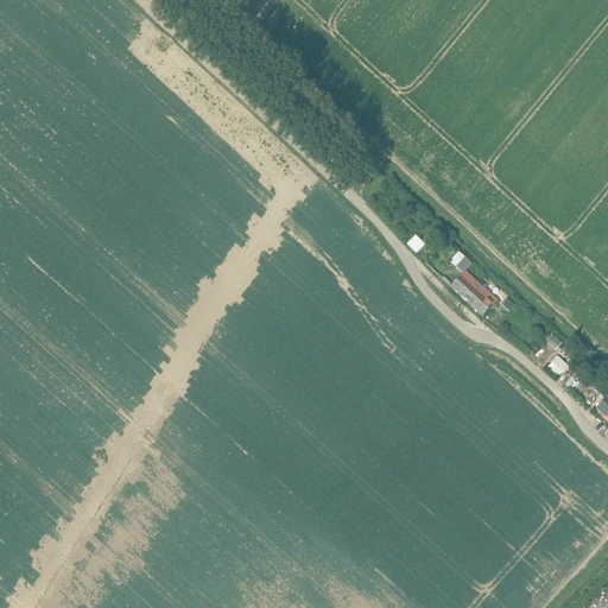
[(464,259),(456,268),(463,276),(466,273),(466,272),(472,266),(464,259)]
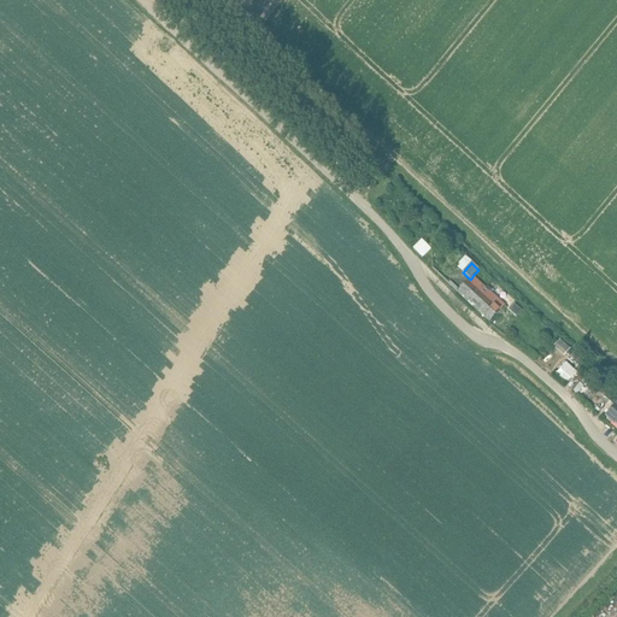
[(458,293),(474,309),(475,309),(488,322),(489,323),(504,306),(493,295),(489,293),(492,291),(487,287),(486,288),(472,277),(470,280),(458,293)]
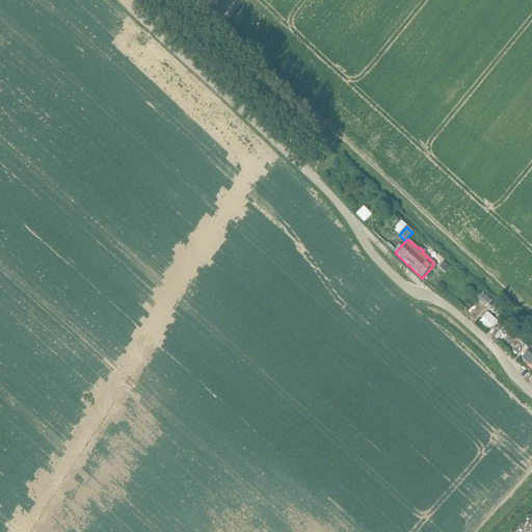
[(442,263),(437,267),(439,268),(445,274),(449,269),(442,263)]
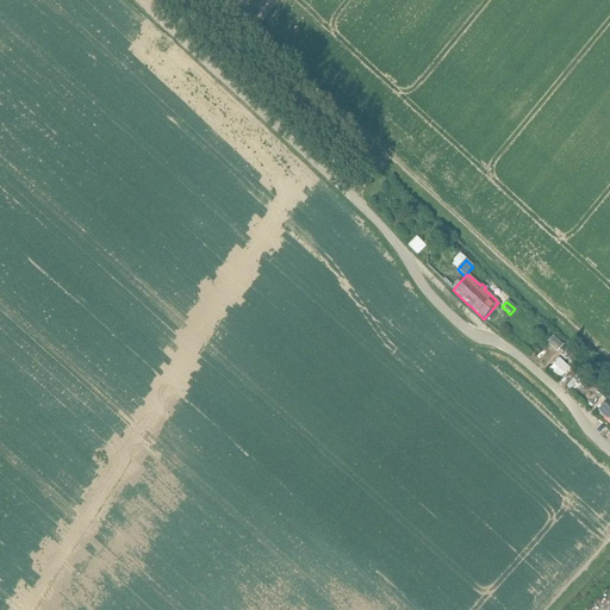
[(553,337),(547,343),(558,353),(564,347),(553,337)]
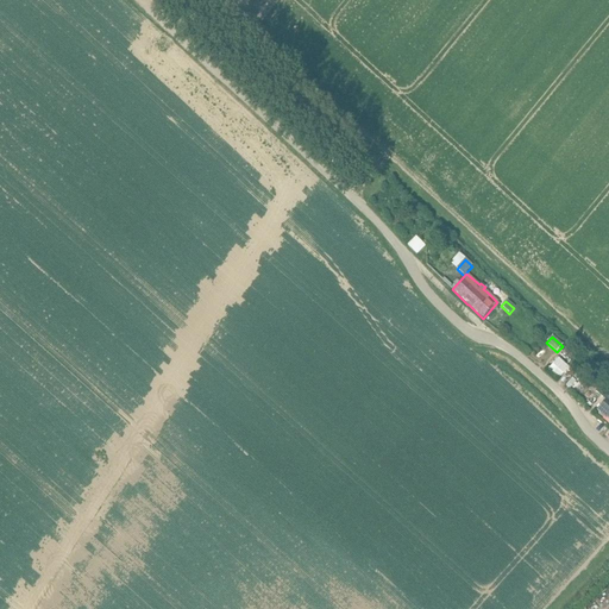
[(566,346),(560,353),(565,357),(571,350),(566,346)]
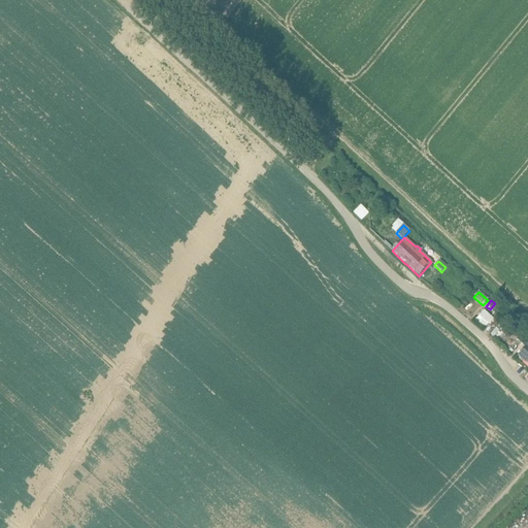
[(494,305),(489,311),(491,314),(490,316),(493,318),(492,319),(498,324),(506,315),(500,309),(500,310),(494,305)]
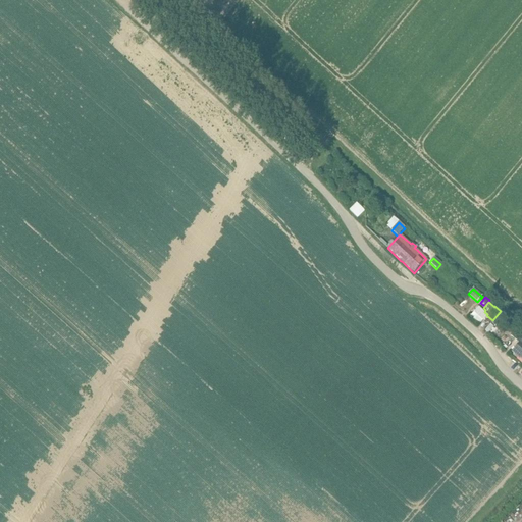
[(478,307),(469,317),(478,325),(487,316),(478,307)]
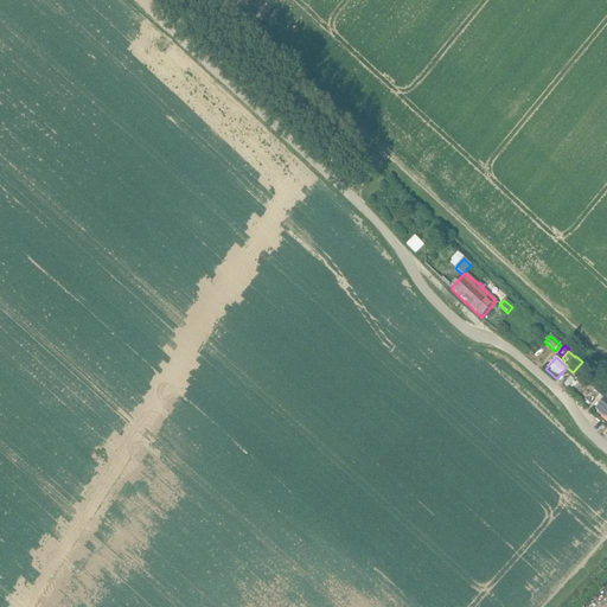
[(595,410),(606,421),(606,389),(602,385),(599,390),(606,397),(595,410)]
